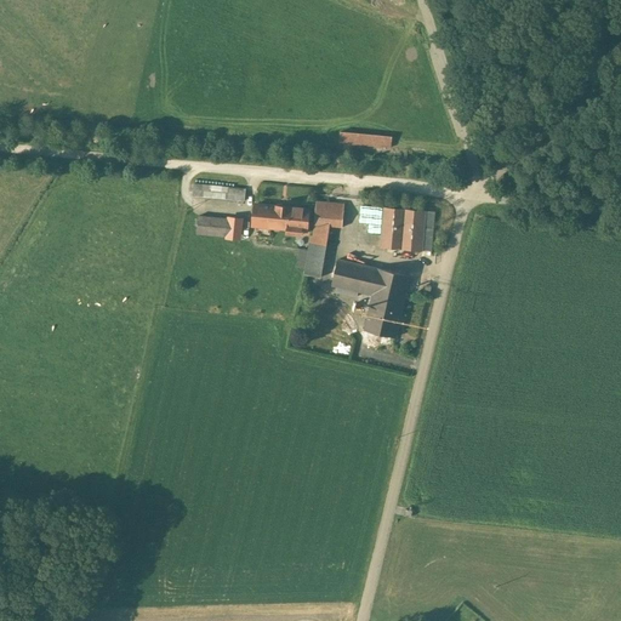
[(392,136),(340,132),(339,144),(391,149),(392,136)]
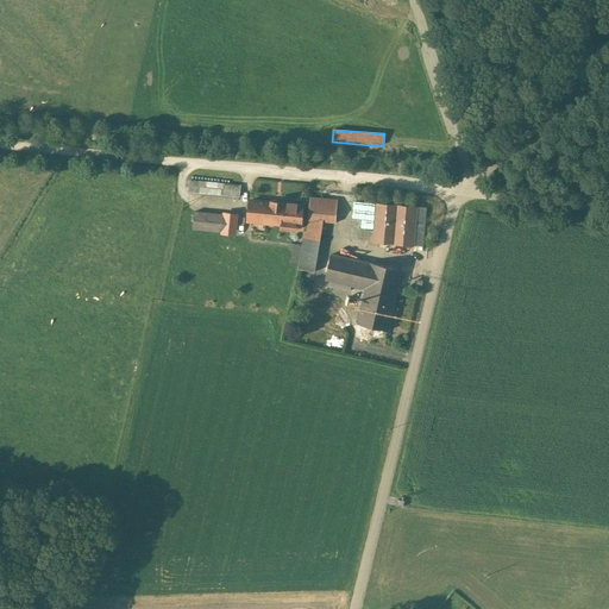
[(242,186),(189,181),(188,192),(239,196),(242,186)]
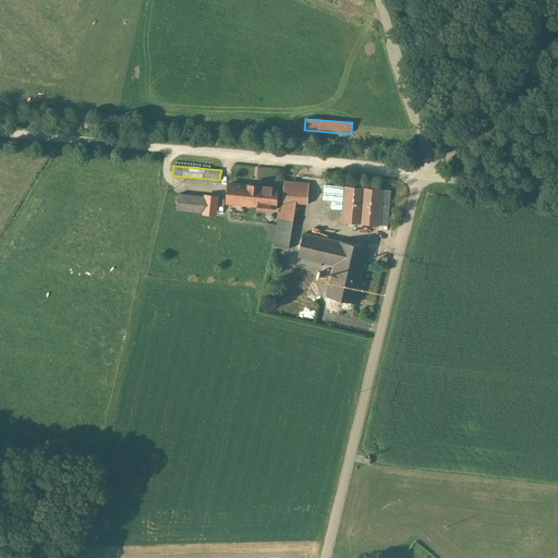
[(310,183),(284,181),(282,202),(295,203),(307,204),(310,183)]
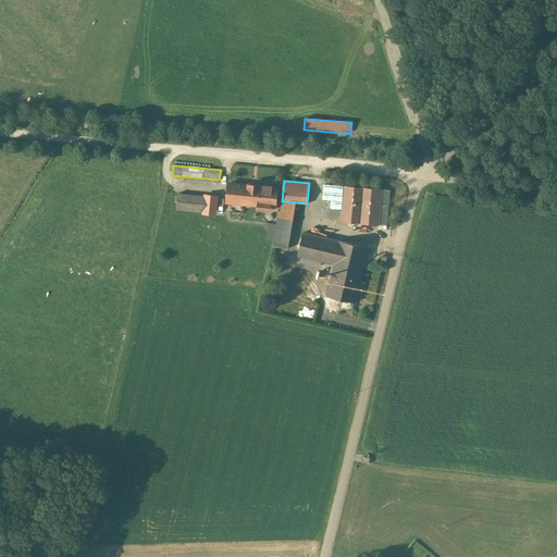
[(268,187),(229,183),(227,202),(267,206),(268,187)]
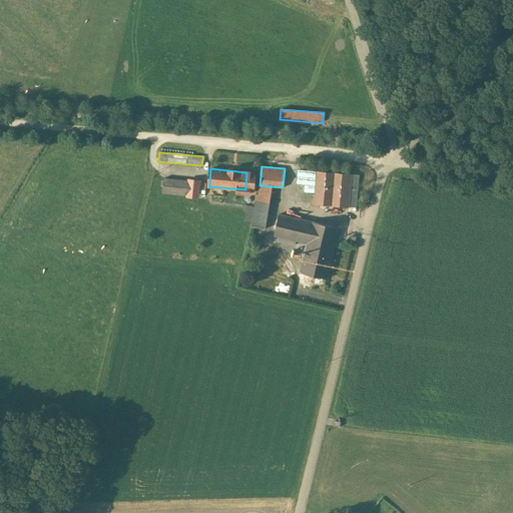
[(351,174),(318,171),(316,203),(348,206),(351,174)]
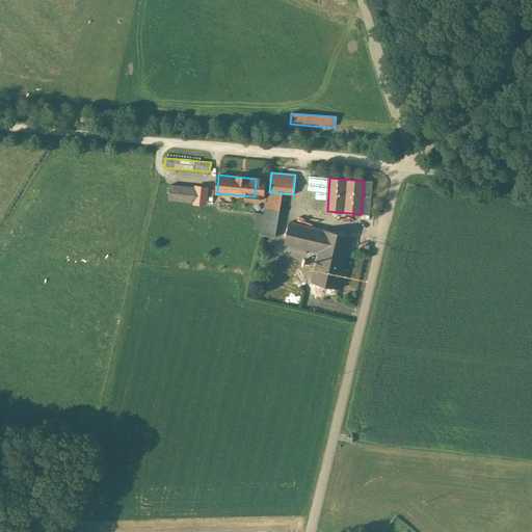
[(264,180),(256,179),(255,196),(263,197),(264,180)]
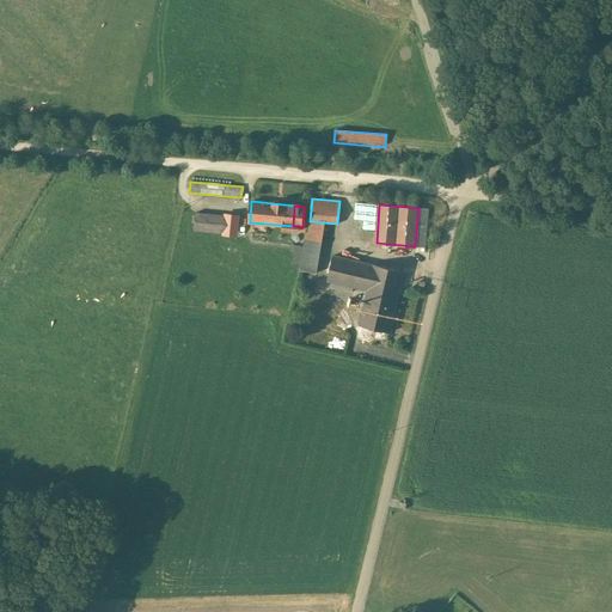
[(238,213),(226,212),(225,232),(237,233),(238,213)]
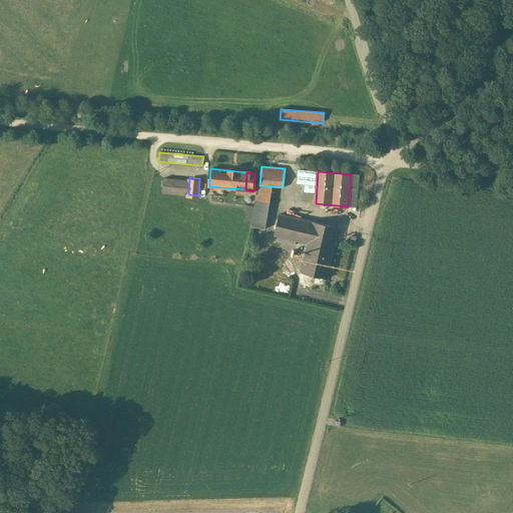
[(189,180),(164,178),(162,193),(187,195),(189,180)]
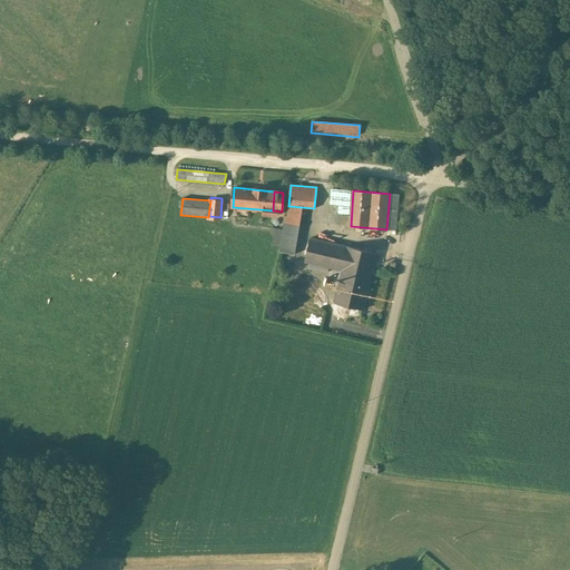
[(302,207),(288,206),(287,216),(285,216),(279,252),(295,254),(302,207)]
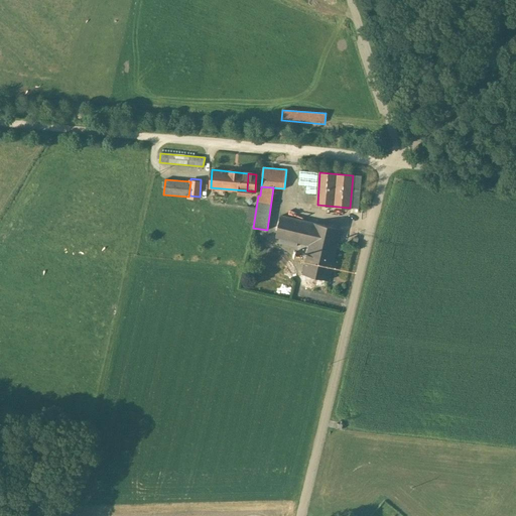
[(341,229),(314,223),(280,216),(275,237),(280,238),(297,242),(309,245),(302,274),(329,280),(338,243),(346,245),(349,231),(340,229),(341,229)]
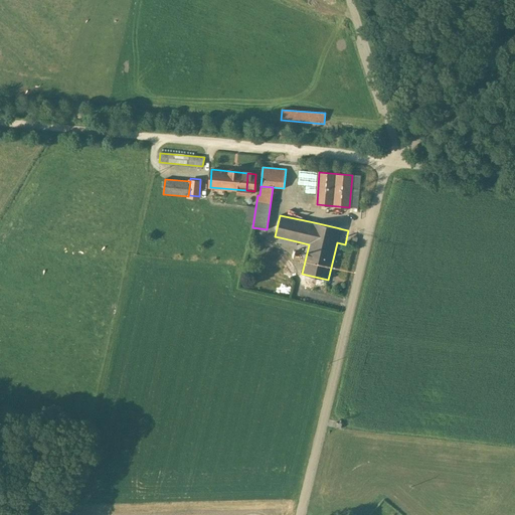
[(297,241),(280,237),(279,242),(296,246),(297,241)]
